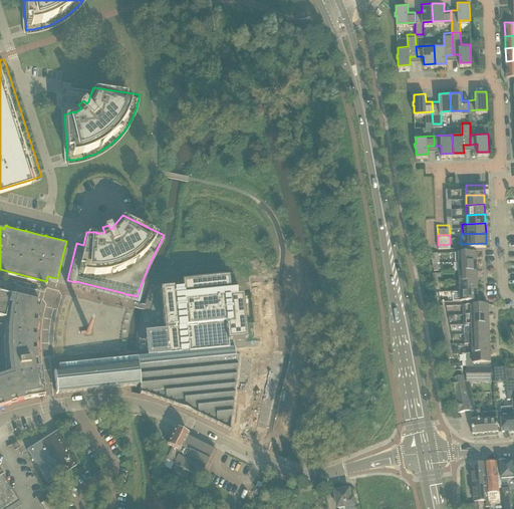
[(476,247),(458,248),(455,248),(456,258),(459,258),(476,257),(476,247)]
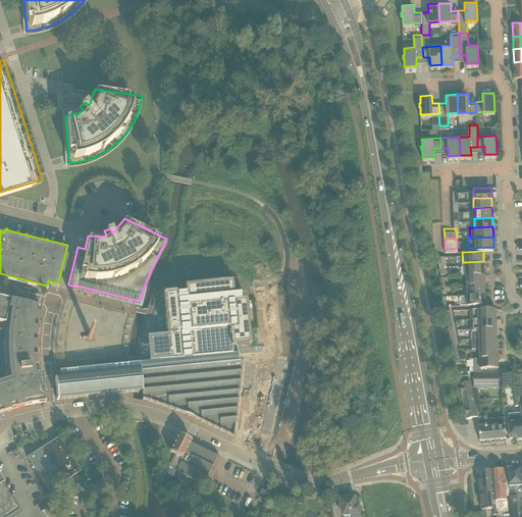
[(438,263),(447,262),(445,253),(437,253),(438,263)]
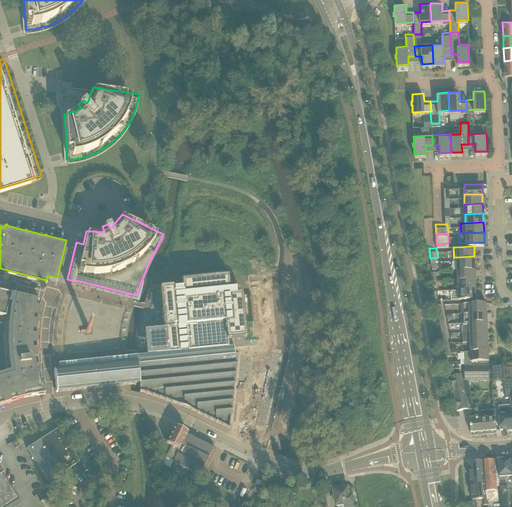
[(474,256),(457,257),(457,267),(475,266),(474,256)]
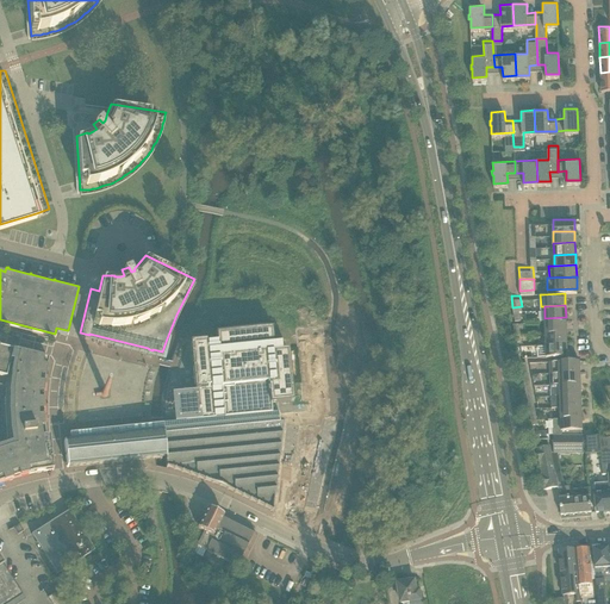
[(566,317),(545,318),(545,329),(566,328),(566,317)]
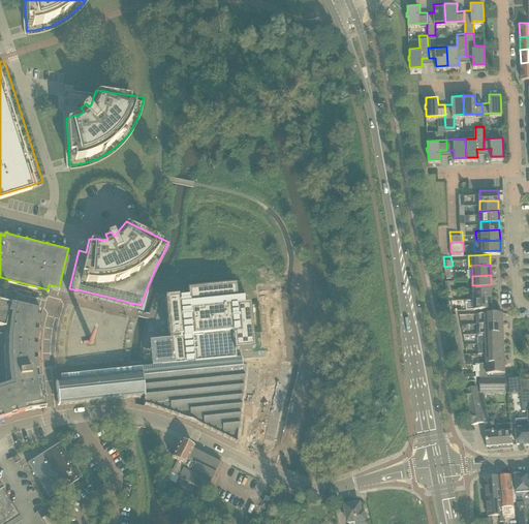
[(60,377),(132,371),(242,360),(240,345),(254,344),(249,299),(243,300),(243,294),(237,295),(235,281),(186,285),(187,293),(179,294),(179,293),(165,294),(172,355),(159,356),(160,362),(60,372),(60,377)]
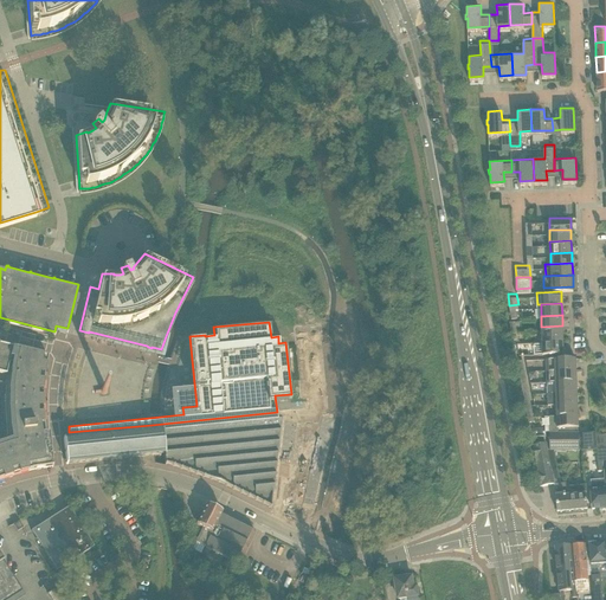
[(562,326),(541,327),(542,339),(563,337),(562,326)]
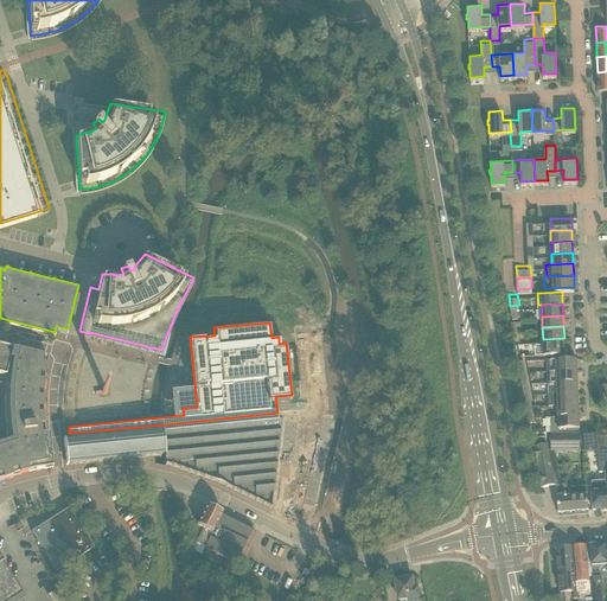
[(564,350),(564,338),(543,339),(543,351),(564,350)]
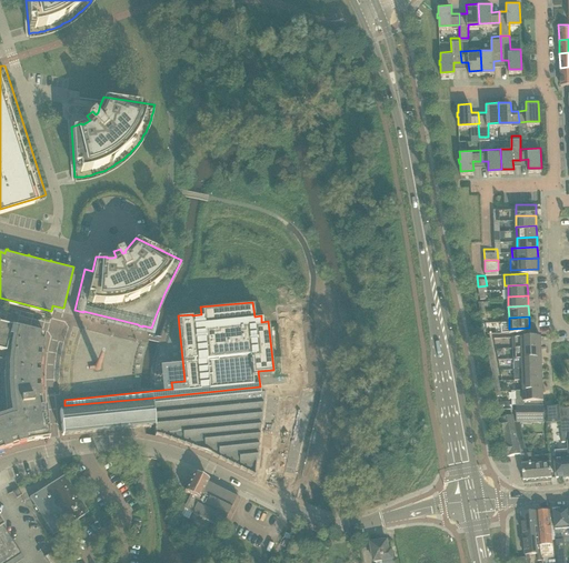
[(10,321),(0,318),(0,354),(2,355),(11,322),(10,322),(10,321)]
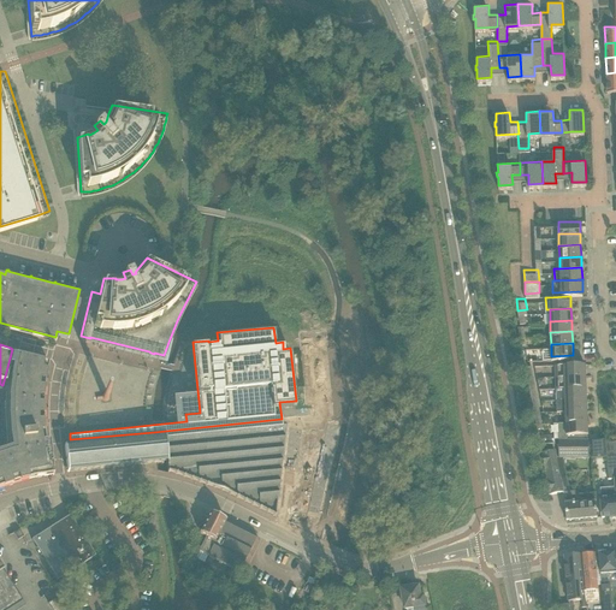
[(0,481),(3,481),(19,477),(35,472),(53,469),(49,434),(42,436),(41,426),(45,426),(43,409),(43,392),(45,375),(46,367),(48,357),(12,349),(3,385),(5,386),(5,389),(5,409),(6,430),(7,443),(0,444),(0,481)]
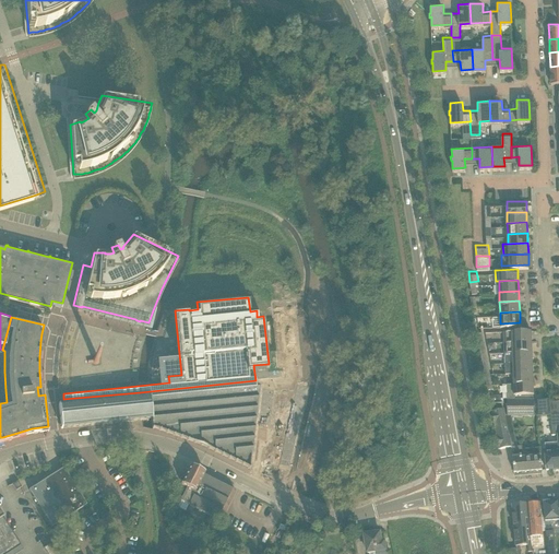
[(531,338),(531,327),(503,328),(503,338),(531,338)]
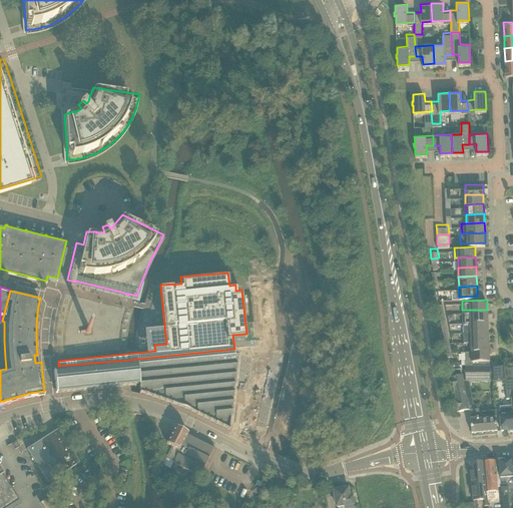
[(487,310),(462,310),(462,320),(463,320),(488,319),(487,310)]
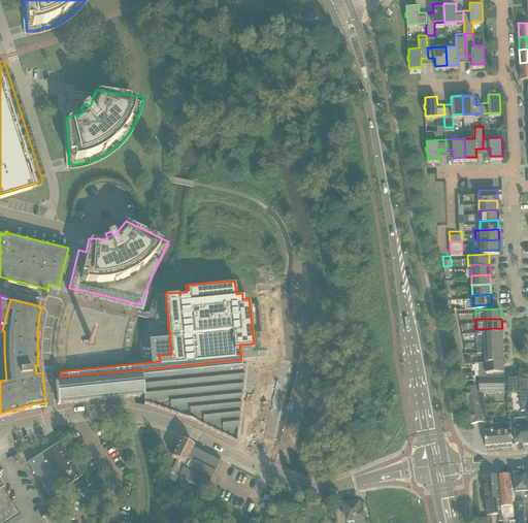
[(502,328),(476,329),(476,339),(502,338),(502,328)]
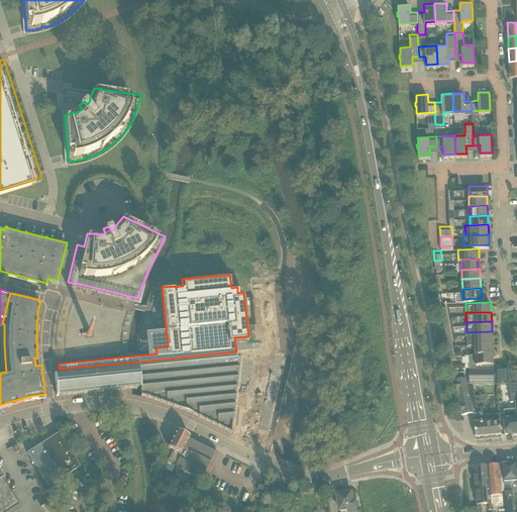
[(493,340),(492,331),(467,332),(468,341),(475,341),(493,340)]
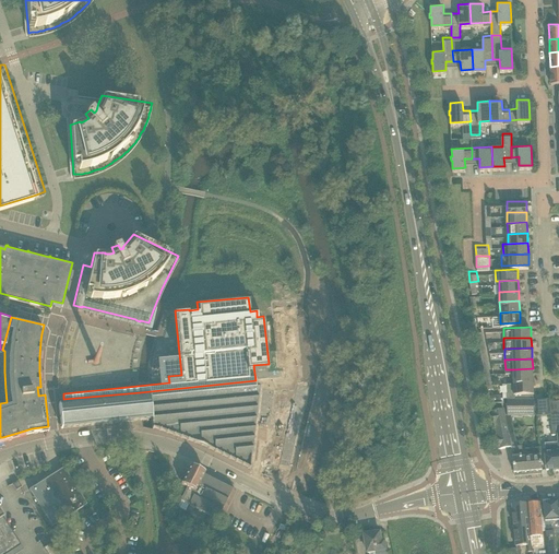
[(533,379),(533,368),(513,369),(513,380),(533,379)]
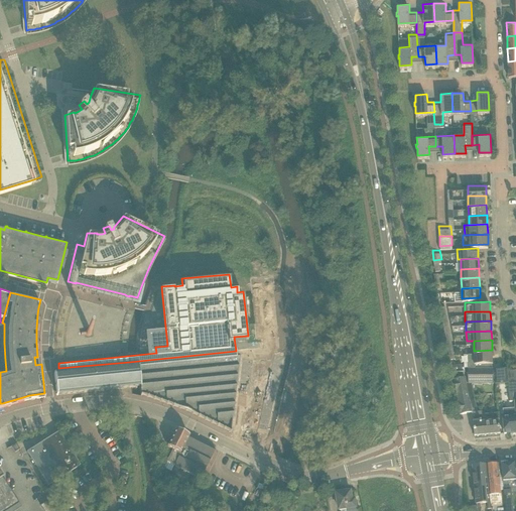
[(468,361),(468,363),(493,363),(492,350),(474,351),(468,351),(468,359),(468,361)]
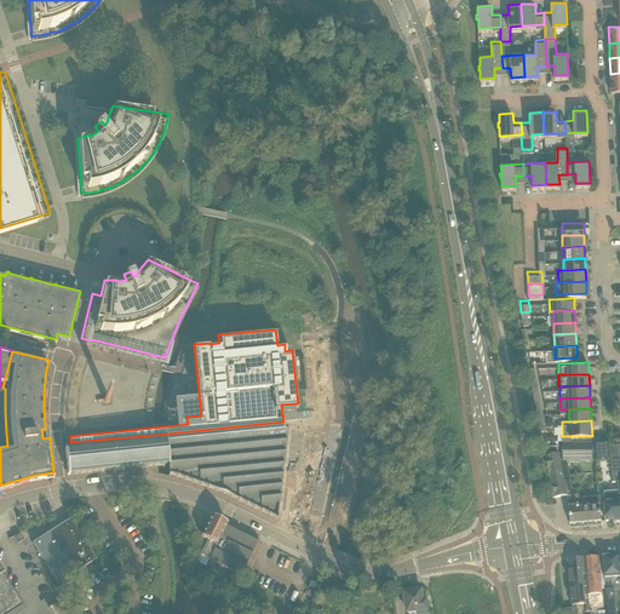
[(155,435),(158,460),(167,459),(168,470),(171,469),(223,488),(276,514),(287,422),(283,422),(155,435)]
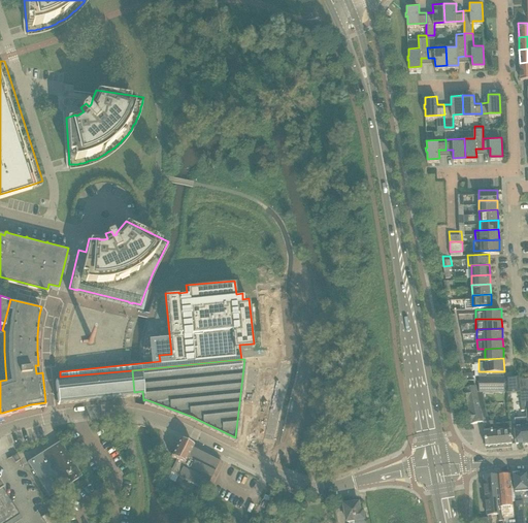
[(60,377),(55,378),(58,399),(134,392),(132,370),(60,377)]
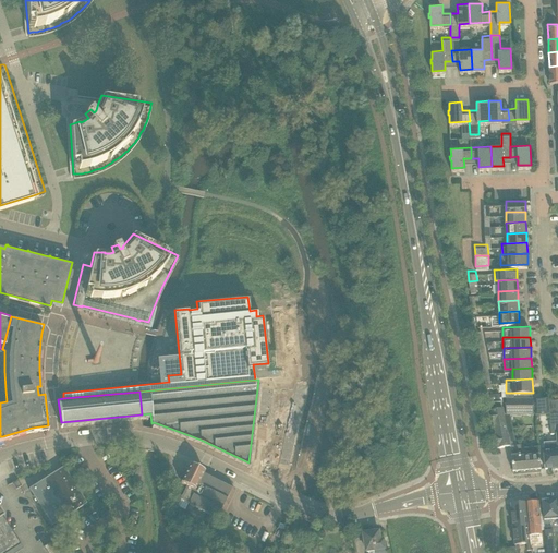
[(540,394),(534,394),(536,411),(549,410),(549,406),(548,396),(548,393),(543,394),(540,394)]
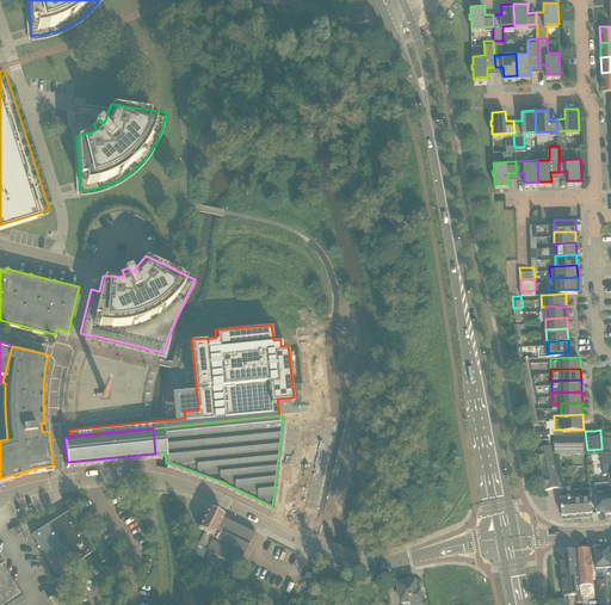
[(560,482),(565,482),(559,449),(584,449),(584,432),(554,432),(554,449),(551,449),(550,442),(537,444),(545,486),(560,482)]
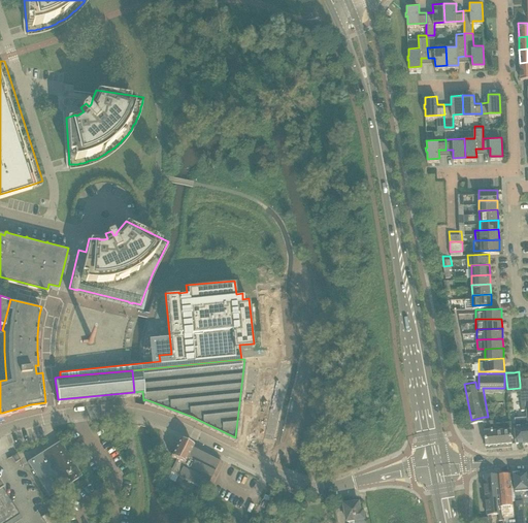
[(527,373),(526,374),(519,374),(520,384),(527,383),(527,373)]
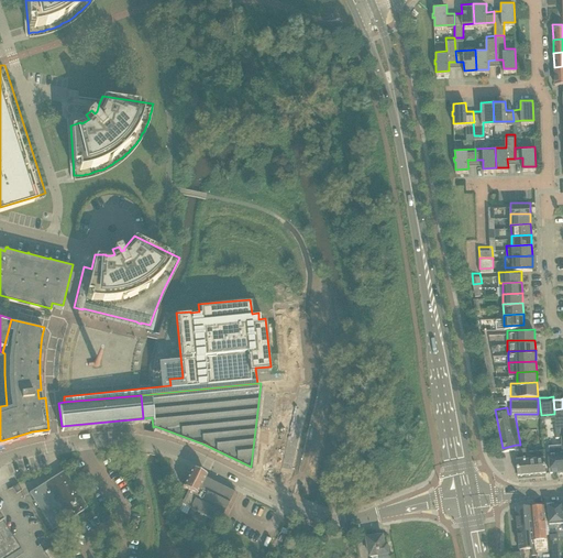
[(562,440),(549,441),(549,451),(550,469),(562,467),(562,431),(562,433),(562,434),(562,440)]
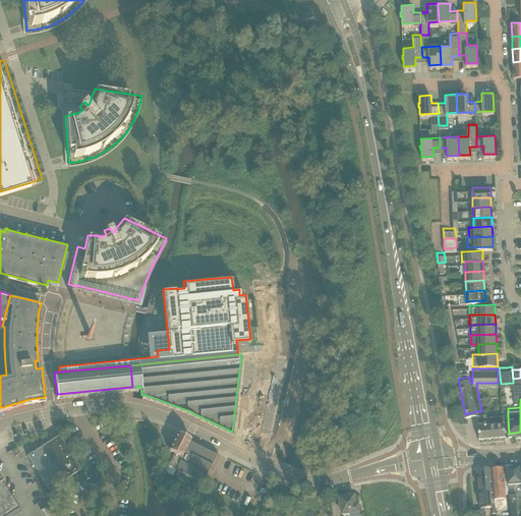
[(481,411),(477,411),(479,436),(505,434),(503,412),(486,414),(486,411),(481,411)]
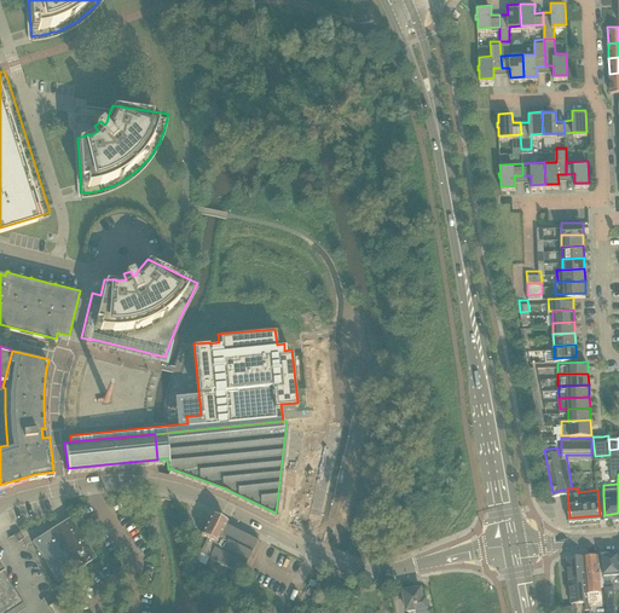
[(207,533),(204,538),(200,548),(209,553),(208,554),(241,570),(259,533),(212,510),(201,531),(207,533)]
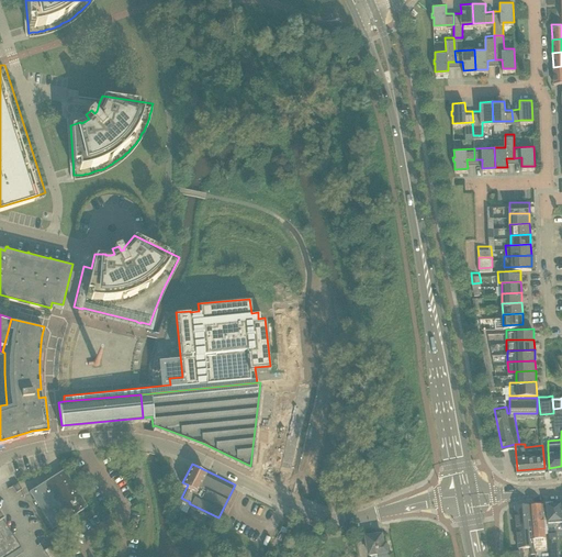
[(87,502),(64,466),(29,488),(52,524),(87,502)]
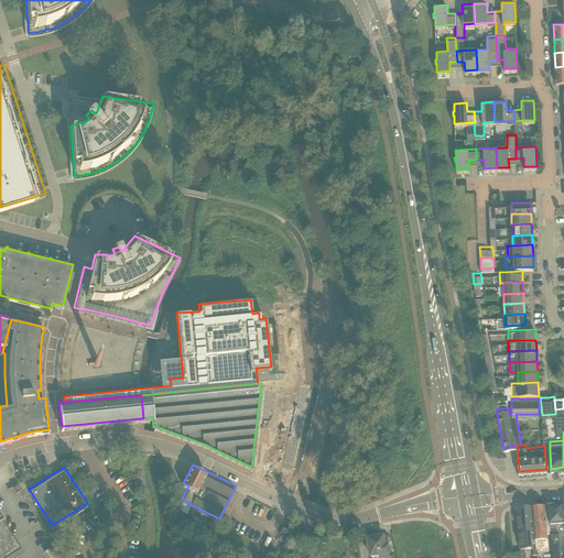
[(15,489),(21,485),(18,480),(11,482),(15,489)]
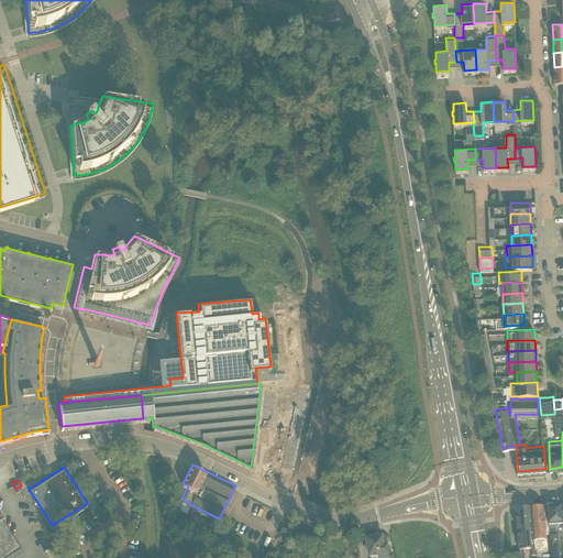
[(561,500),(552,501),(552,503),(548,503),(549,523),(556,523),(556,520),(562,520),(561,500)]
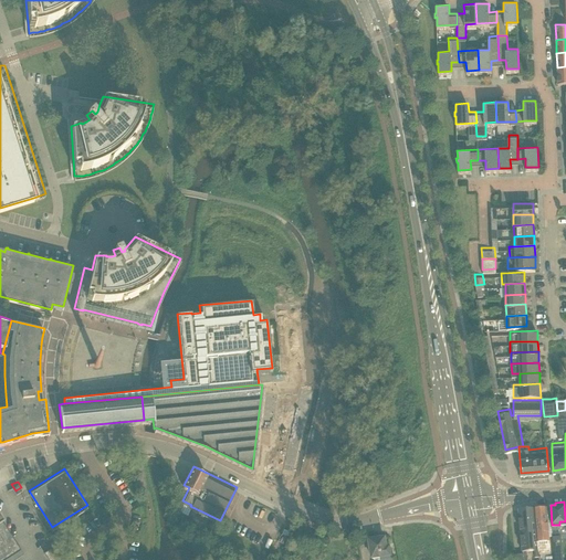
[(517,505),(522,549),(514,550),(515,559),(526,559),(525,547),(534,546),(535,553),(538,553),(537,546),(538,546),(537,534),(536,534),(534,519),(534,505),(534,504),(517,505)]
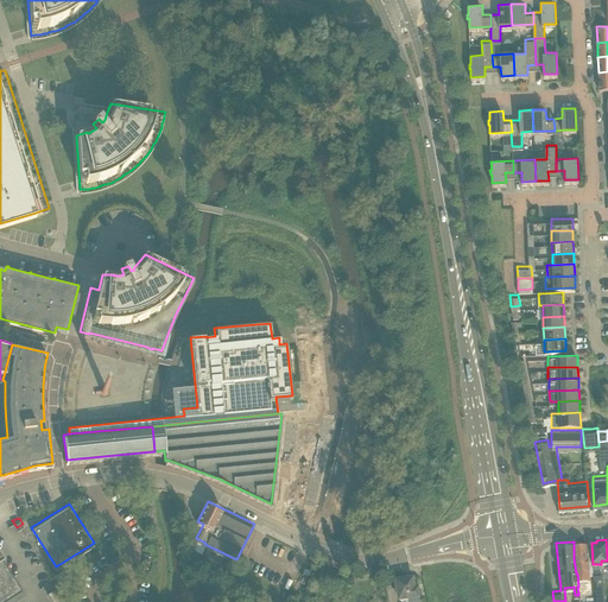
[(587,542),(574,543),(574,558),(576,574),(577,574),(578,587),(590,587),(587,542)]
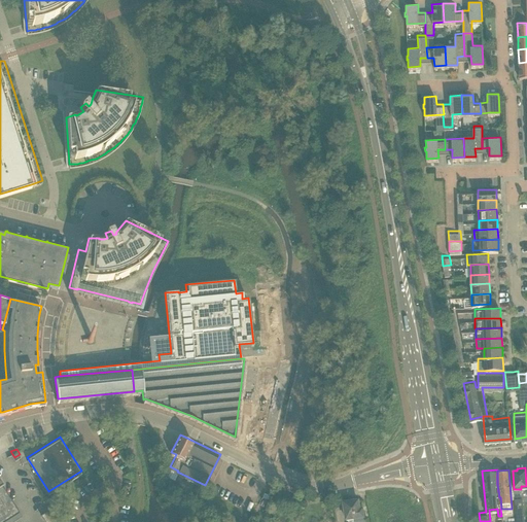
[(0,521),(19,510),(0,481),(0,482),(0,481),(0,521)]
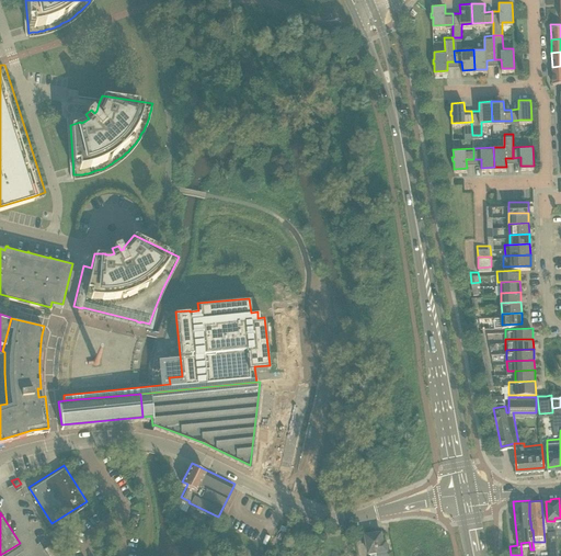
[(550,555),(558,555),(556,528),(548,529),(550,555)]
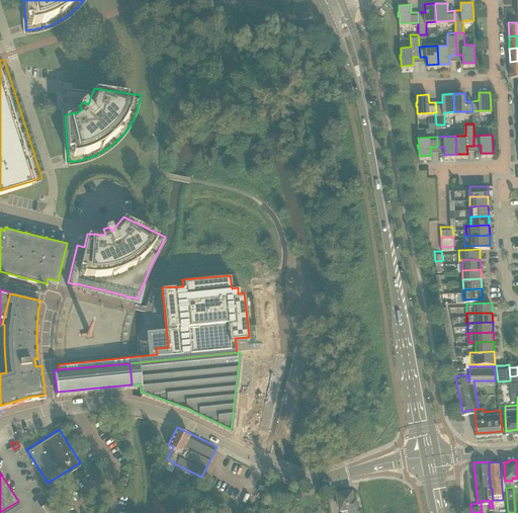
[(357,512),(356,497),(353,497),(352,490),(347,491),(346,490),(338,491),(340,507),(348,506),(349,512),(357,512)]
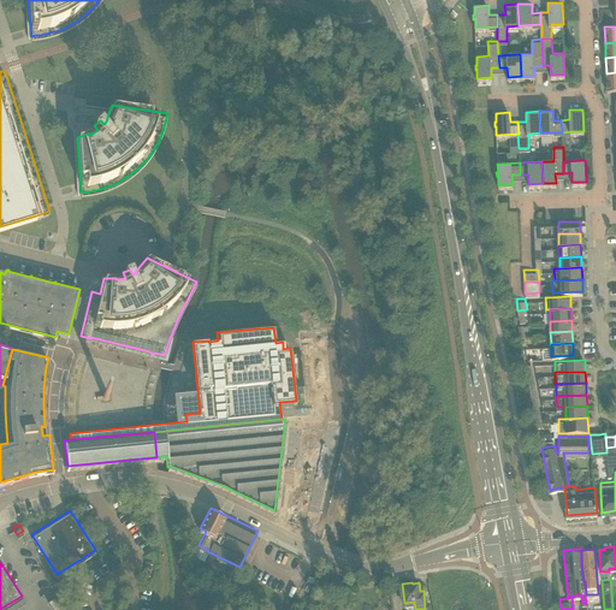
[(55,609),(73,609),(60,590),(48,598),(55,609)]
